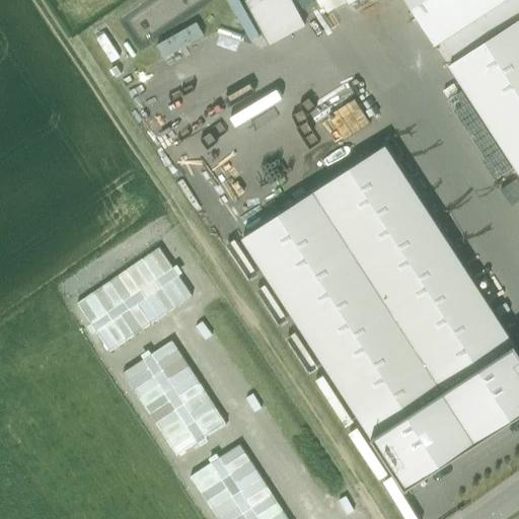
[(247,0),(269,43),(304,25),(291,0),(247,0)]
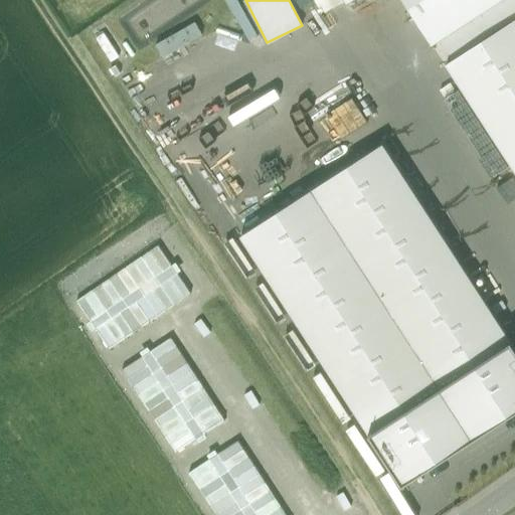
[(514,18),(446,64),(514,170),(514,18)]
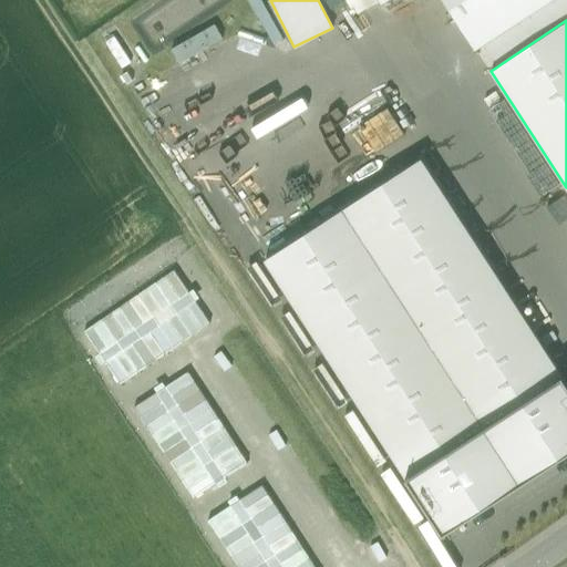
[(178,62),(223,38),(214,23),(171,47),(178,62)]
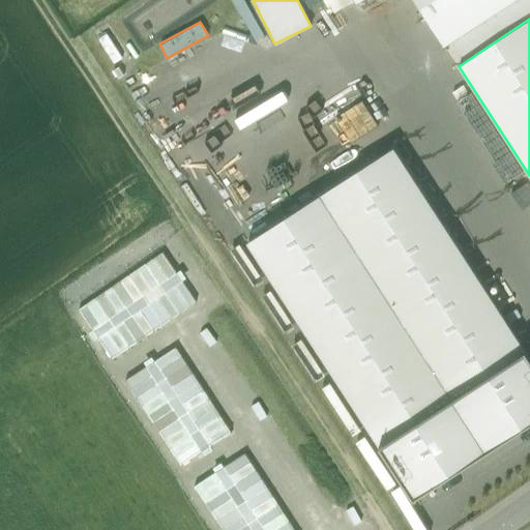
[(326,119),(342,146),(378,125),(362,99),(326,119)]
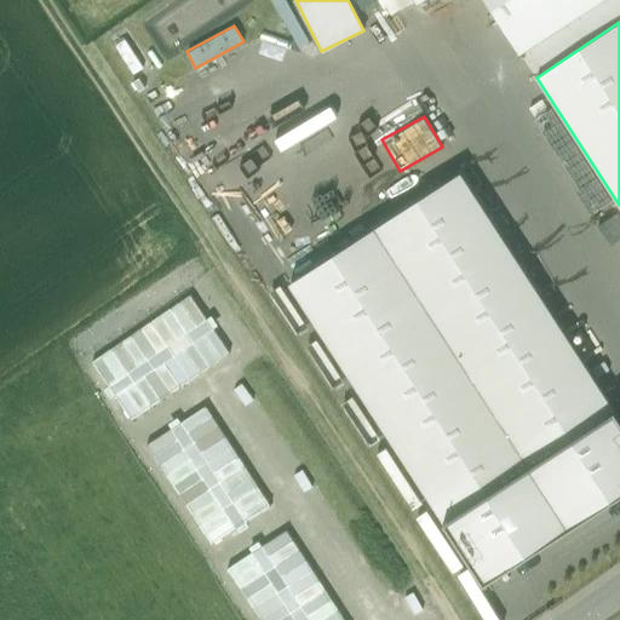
[(619,495),(619,418),(460,173),(290,283),(484,585),(619,495)]
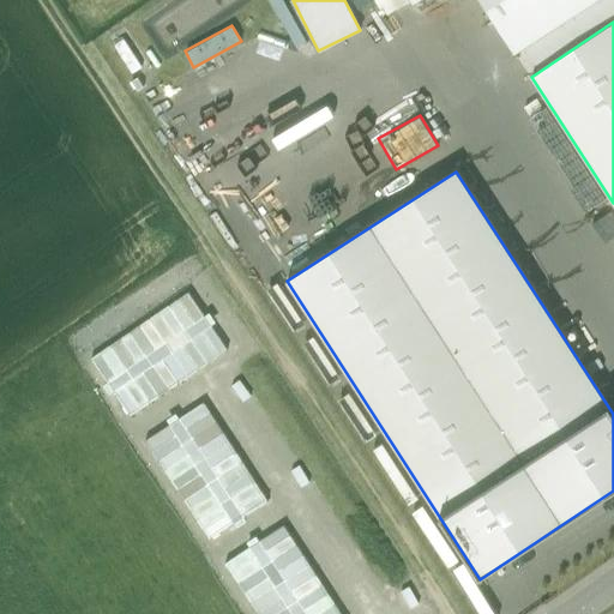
[(250,224),(270,254),(301,233),(281,203),(250,224)]
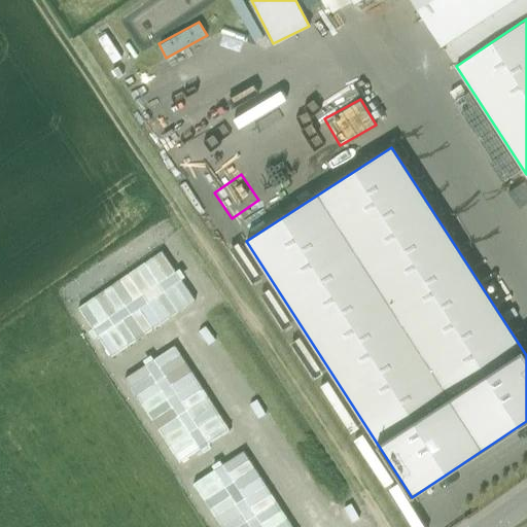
[(239,458),(196,484),(124,364),(0,437),(0,526),(246,526),(272,512),(239,458)]
